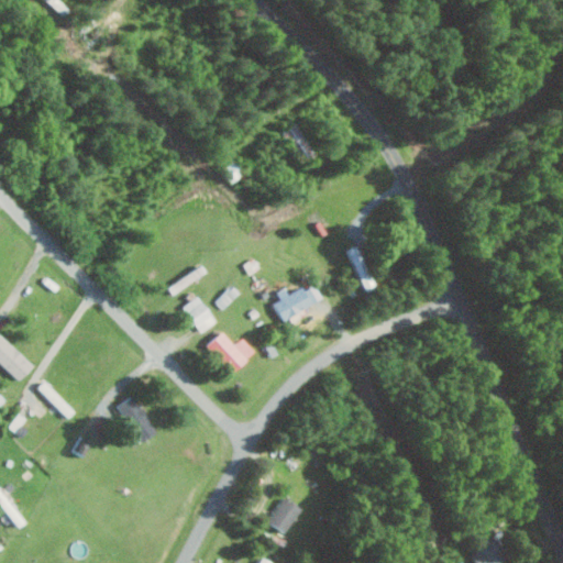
[(286,287),(278,291),(282,299),(275,302),(284,319),(324,299),(316,282),(290,295),(286,287)]
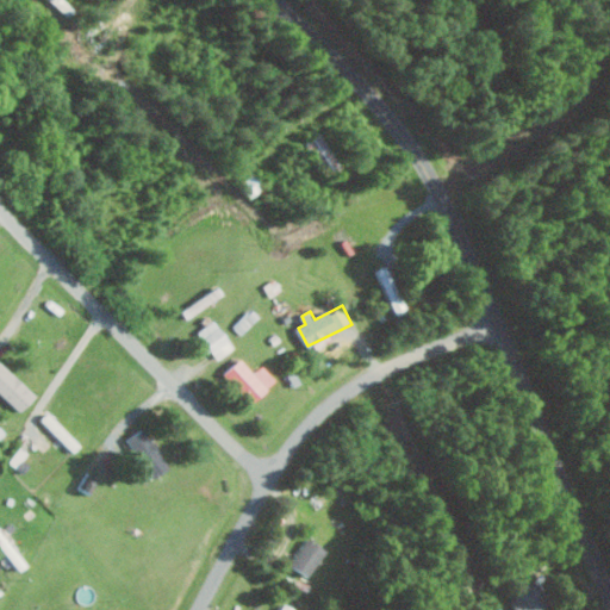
[(232,327),(243,335),(259,317),(248,309),(232,327)]
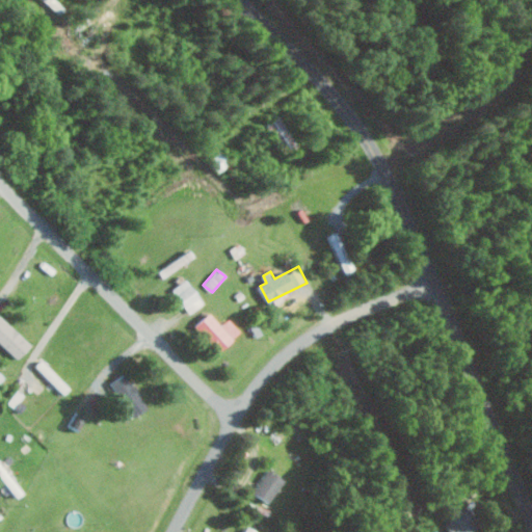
[(205,303),(188,278),(174,288),(190,313),(205,303)]
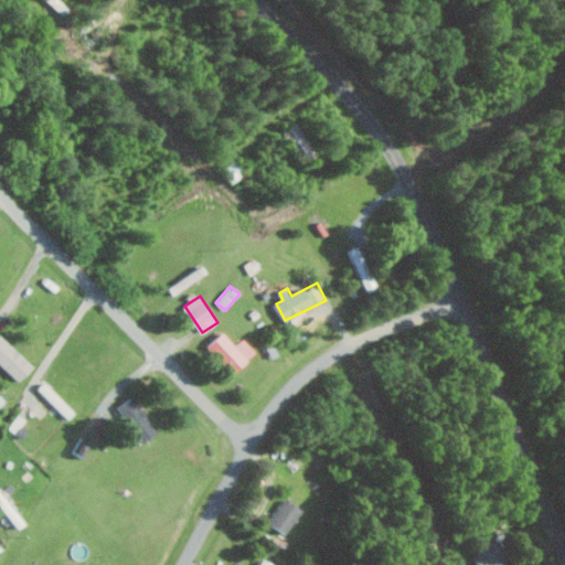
[(244,338),(236,345),(224,331),(209,345),(234,374),(257,352),(244,338)]
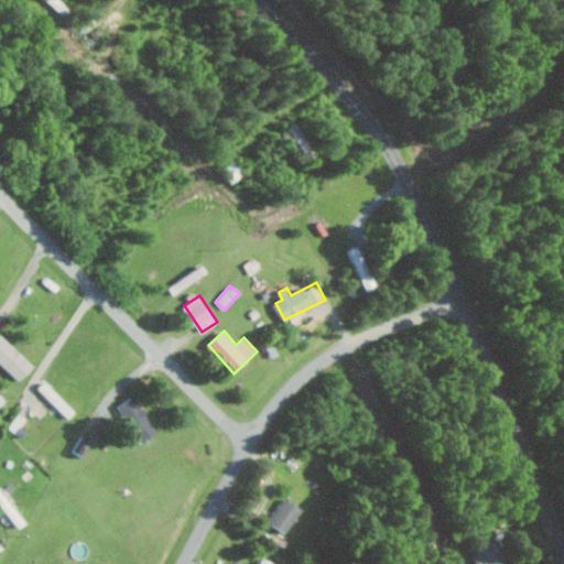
[(0,361),(20,380),(34,365),(0,332),(0,361)]
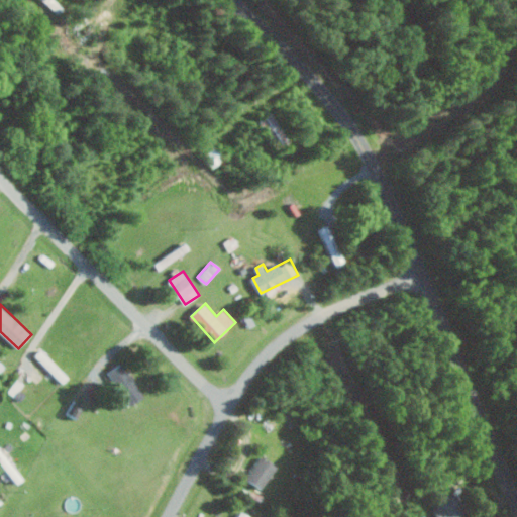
[(108,373),(131,405),(146,395),(123,362),(108,373)]
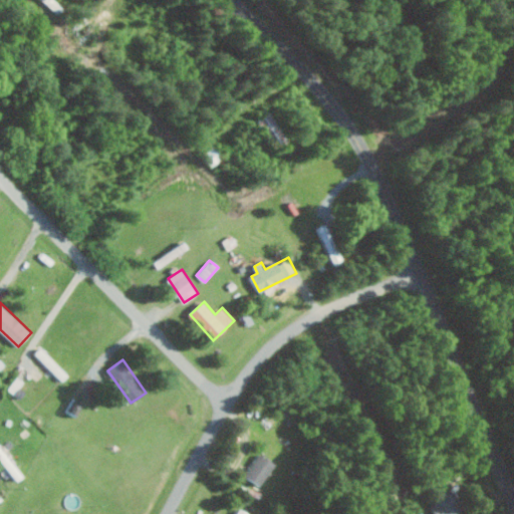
[(260,486),(276,464),(261,453),(245,475),(260,486)]
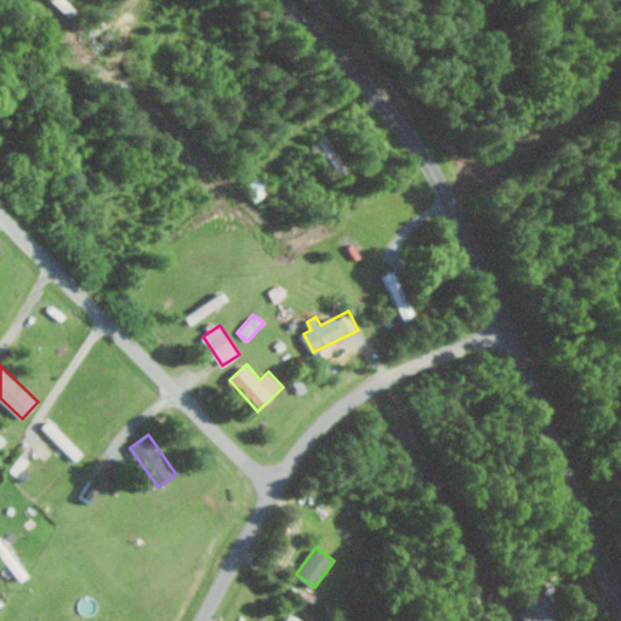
[(523,611),(530,620),(552,620),(563,611),(545,591),(523,611)]
